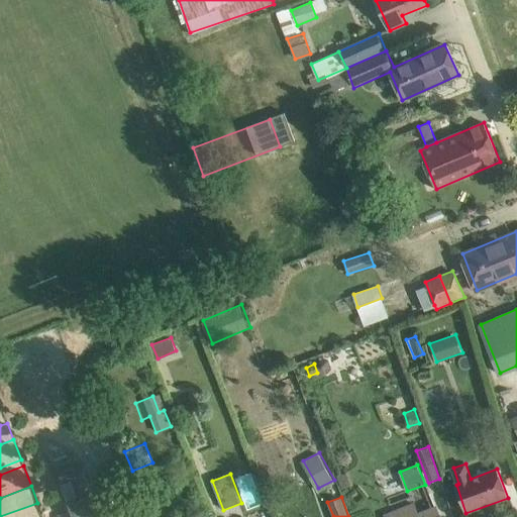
[(42,516),(37,503),(0,516),(42,516)]
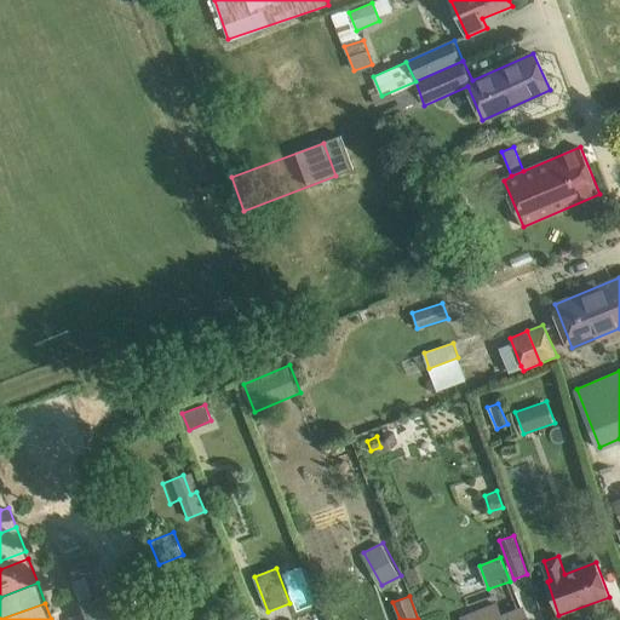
[(497,607),(464,619),(528,619),(526,610),(501,619),(497,607)]
